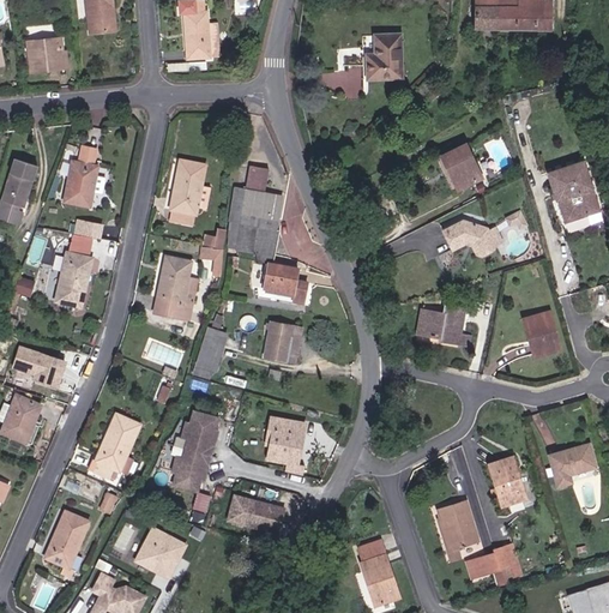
[(104,8),(113,7),(112,0),(86,0),(92,37),(109,34),(104,8)]
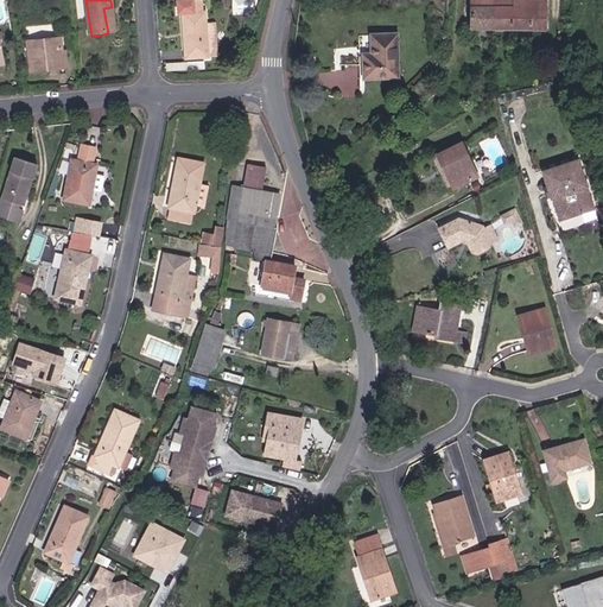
[(198,0),(176,0),(177,11),(181,11),(183,57),(205,56),(203,10),(200,10),(198,0)]
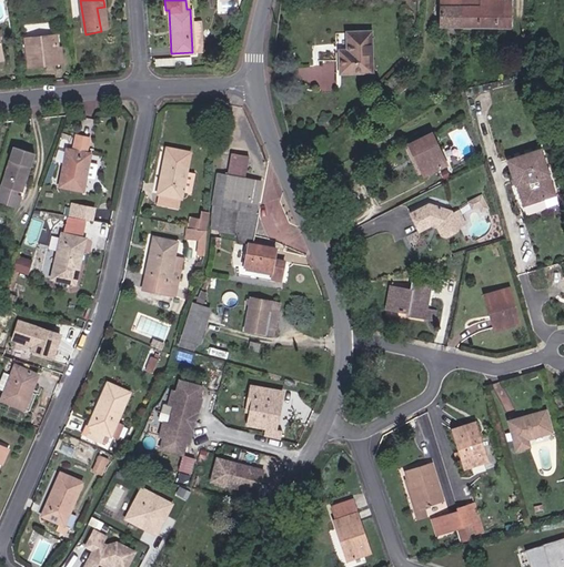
[(437,0),(437,27),(457,27),(457,0),(437,0)]
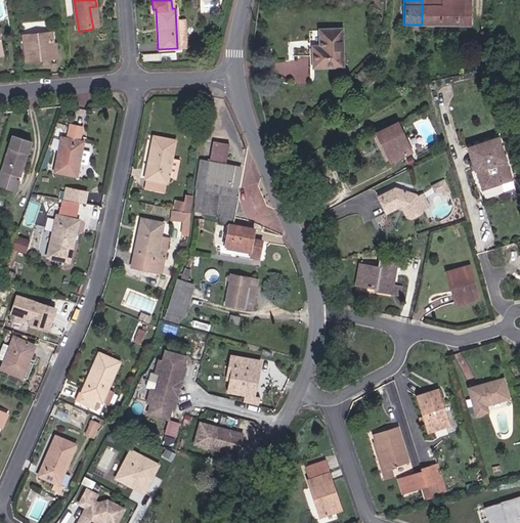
[(422,0),(422,25),(468,27),(468,0),(422,0)]
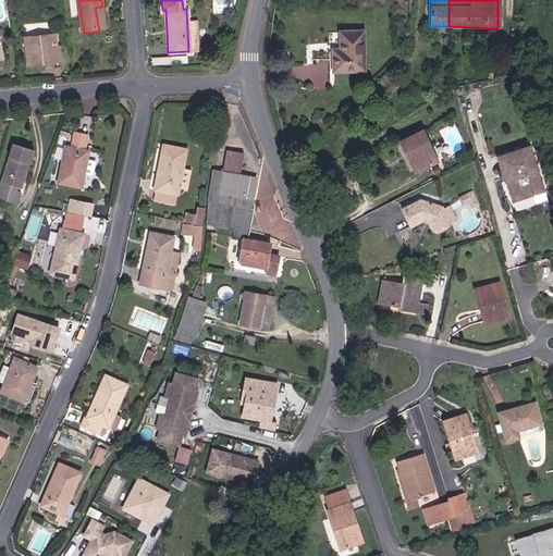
[(95,8),(99,31),(107,29),(102,7),(95,8)]
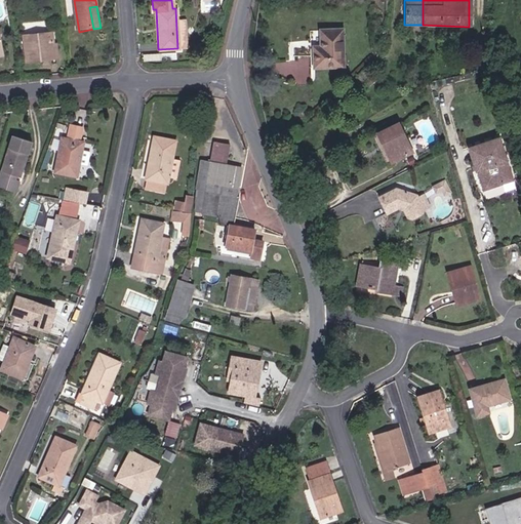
[(24,61),(34,59),(33,53),(46,52),(45,42),(50,41),(48,30),(21,33),(24,61)]
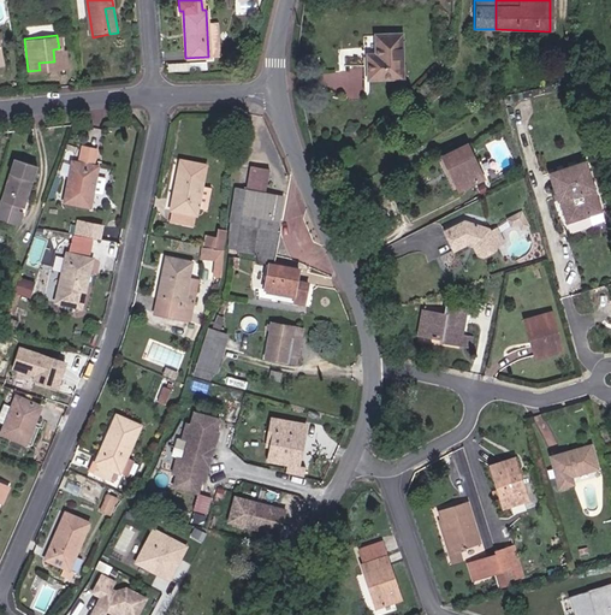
[(390,35),(361,36),(361,58),(355,58),(355,83),(392,82),(390,35)]
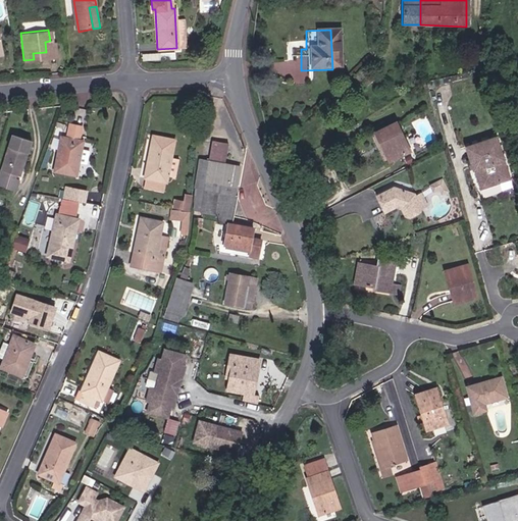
[(53,41),(50,41),(45,42),(46,52),(33,53),(34,59),(55,56),(53,41)]
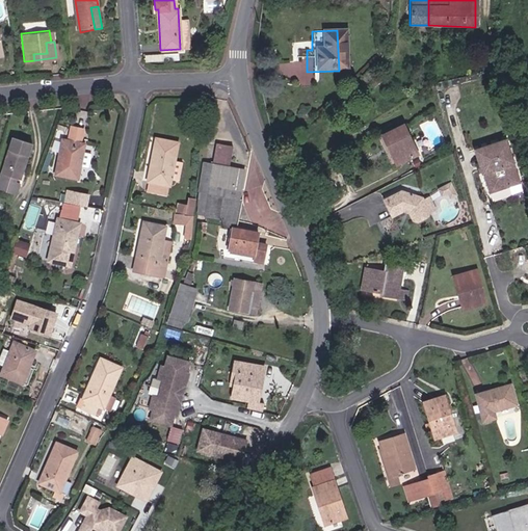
[(402,120),(378,130),(384,141),(389,138),(398,158),(416,150),(402,120)]
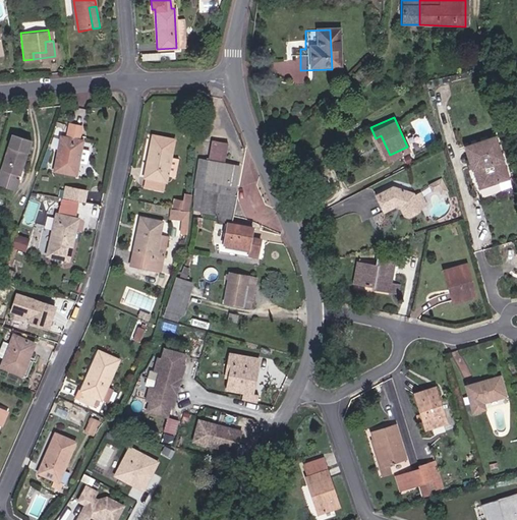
[(82,131),(83,122),(71,119),(69,129),(82,131)]
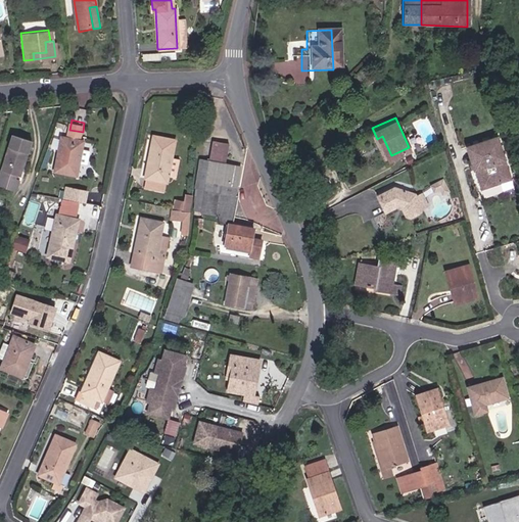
[(85,136),(63,132),(58,165),(80,170),(85,136)]
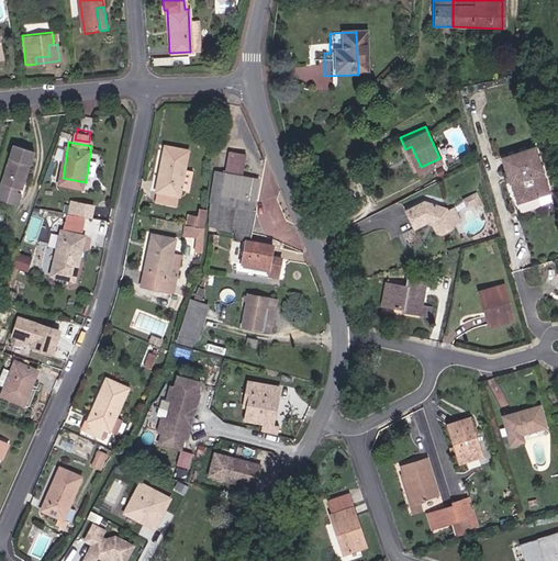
[(189,148),(166,145),(158,190),(181,193),(182,187),(186,167),(189,148)]
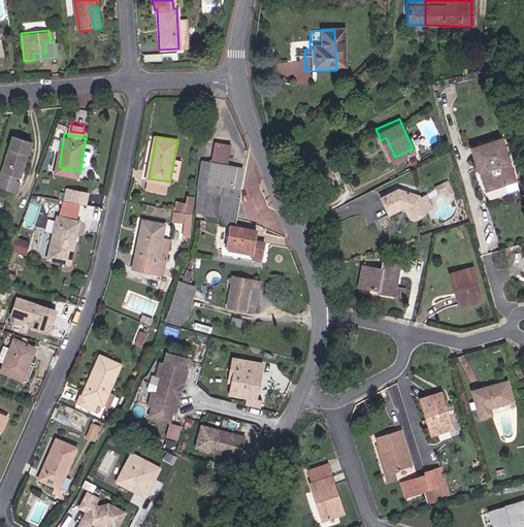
[(31,143),(11,137),(0,176),(0,188),(18,192),(20,183),(14,182),(15,176),(22,177),(31,143)]
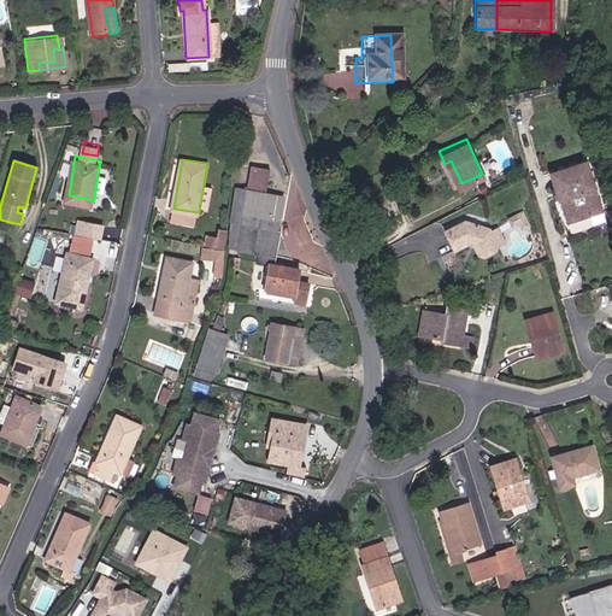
[(445,164),(455,186),(462,183),(451,160),(445,164)]
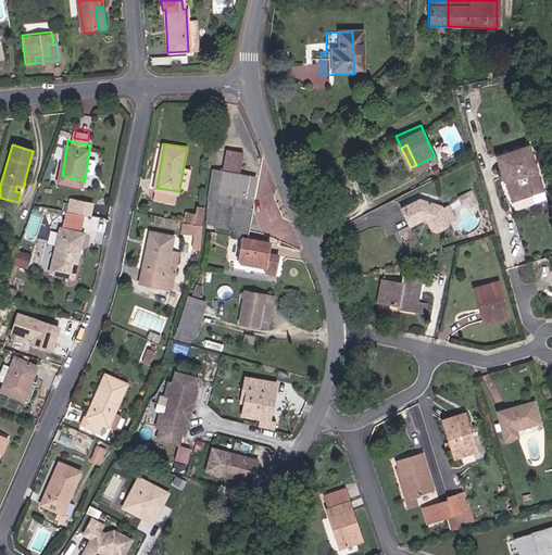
[(528,144),(494,155),(497,162),(530,152),(528,144)]
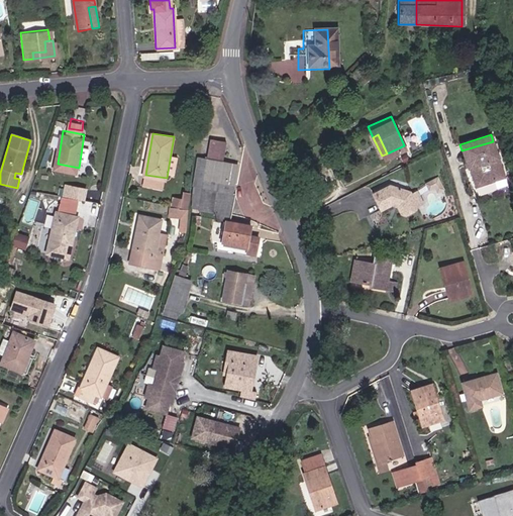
[(220,144),(207,141),(199,179),(219,184),(219,187),(224,188),(228,165),(216,163),(220,144)]
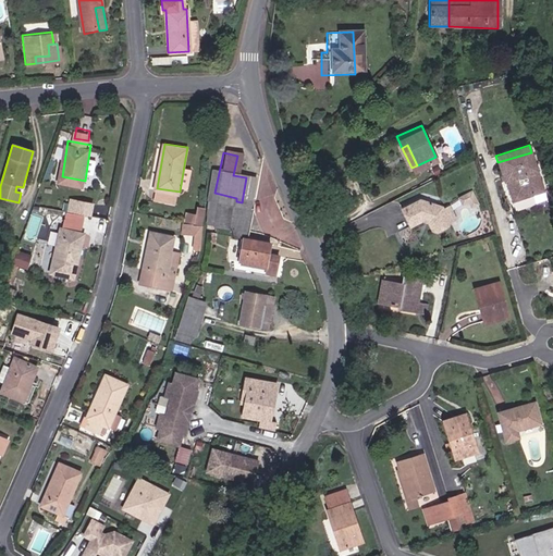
[(542,192),(531,152),(498,162),(504,181),(505,181),(512,202),(542,192)]
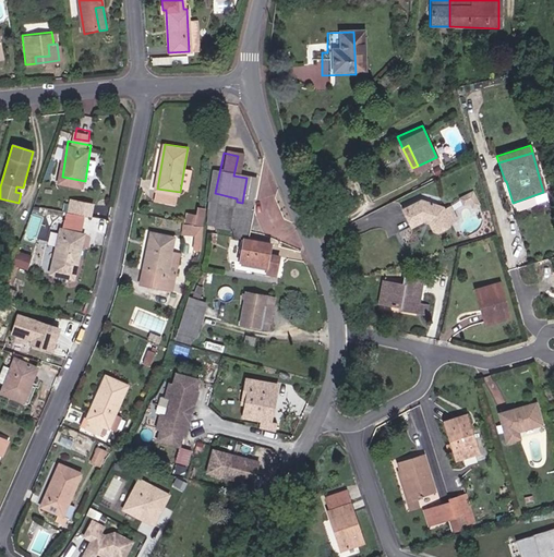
[(190,188),(193,167),(184,166),(181,185),(190,188)]
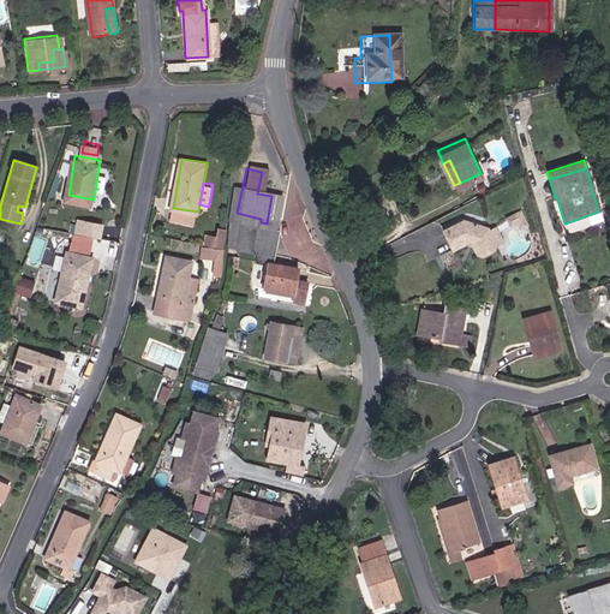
[(197,224),(198,212),(173,208),(171,220),(197,224)]
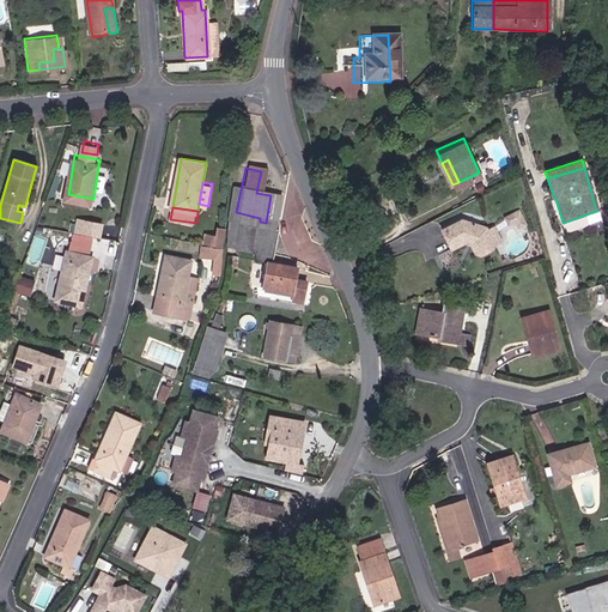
[(271,231),(263,231),(266,223),(260,222),(260,218),(236,212),(228,252),(260,259),(253,291),(281,296),(281,292),(293,295),(296,284),(285,280),(286,270),(263,265),(271,231)]
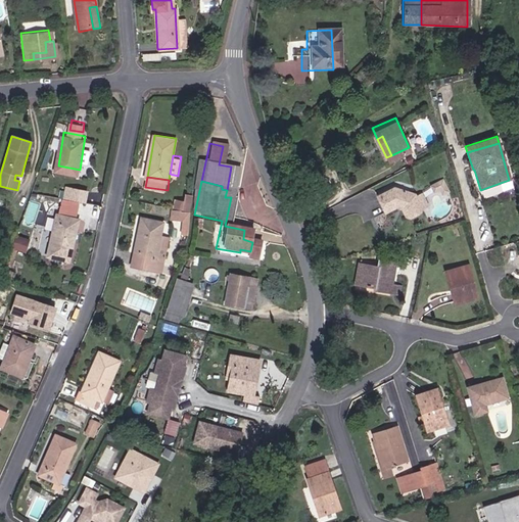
[(420,205),(413,191),(394,185),(375,194),(383,210),(397,204),(403,214),(410,216),(419,210),(420,205)]
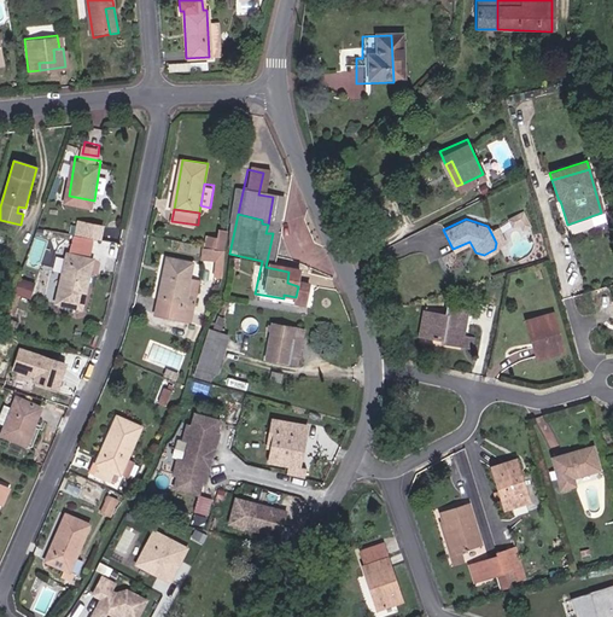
[(103,236),(105,223),(81,220),(79,231),(103,236)]
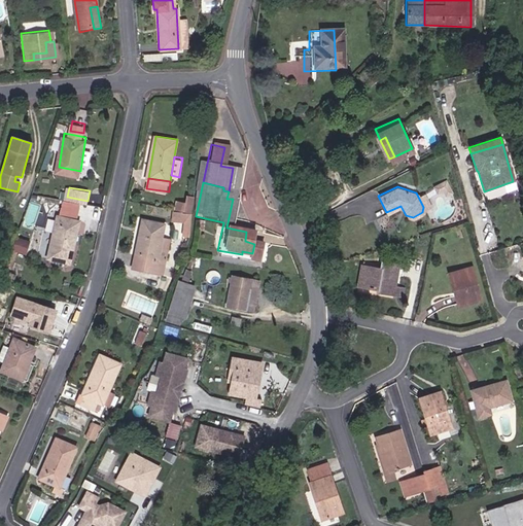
[(421,190),(416,193),(423,207),(428,204),(421,190)]
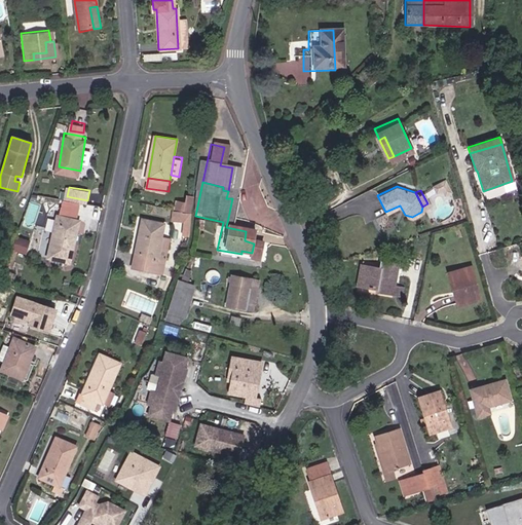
[(170,204),(188,207),(188,197),(179,196),(171,196),(170,204)]
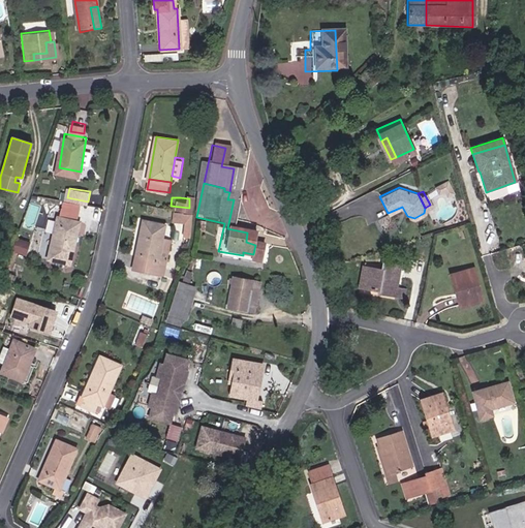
[(178,219),(189,218),(189,210),(178,211),(178,219)]
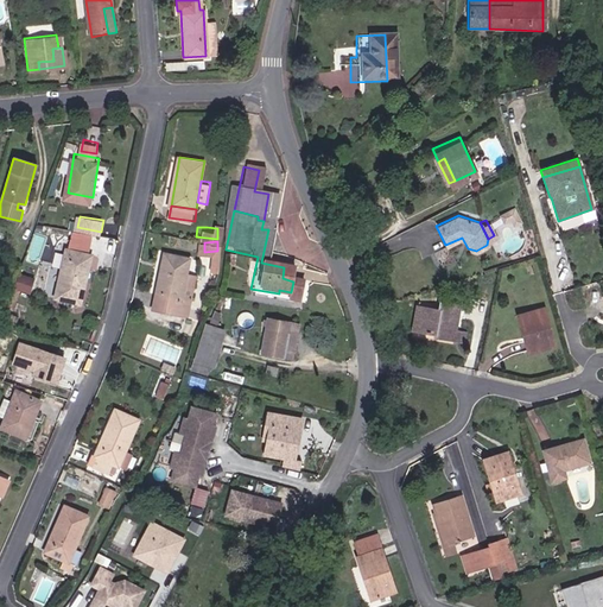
[(95,252),(69,247),(57,297),(83,302),(95,252)]
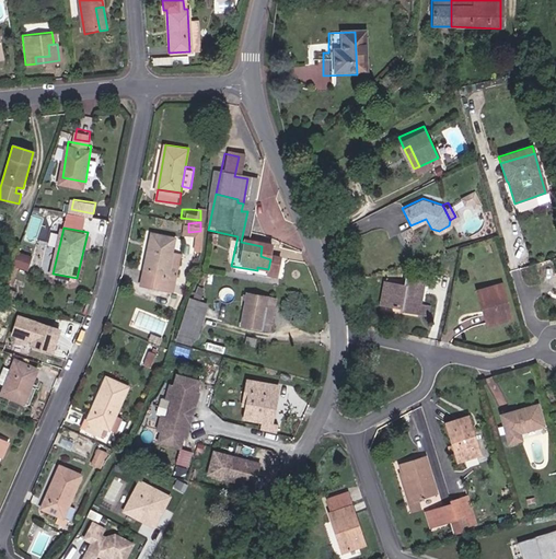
[(180,235),(154,232),(147,286),(175,289),(178,272),(173,271),(180,235)]
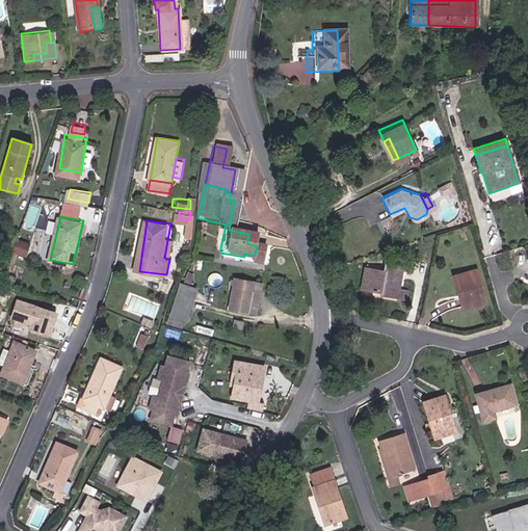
[(15,240),(10,253),(23,257),(27,244),(15,240)]
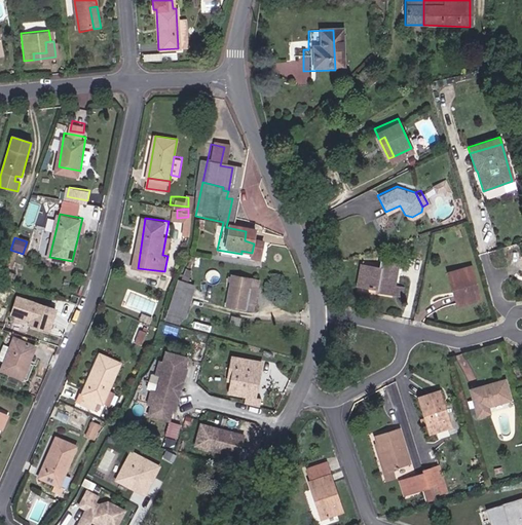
[(241,251),(241,254),(240,260),(250,262),(252,253),(241,251)]
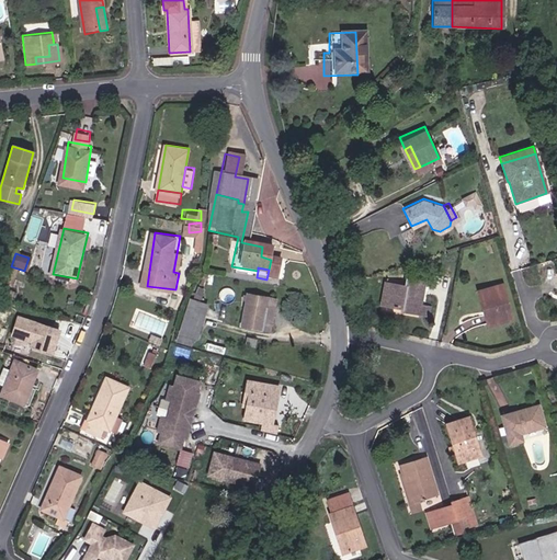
[(397,276),(397,283),(379,282),(376,304),(395,306),(395,311),(423,313),(424,305),(419,305),(421,278),(397,276)]
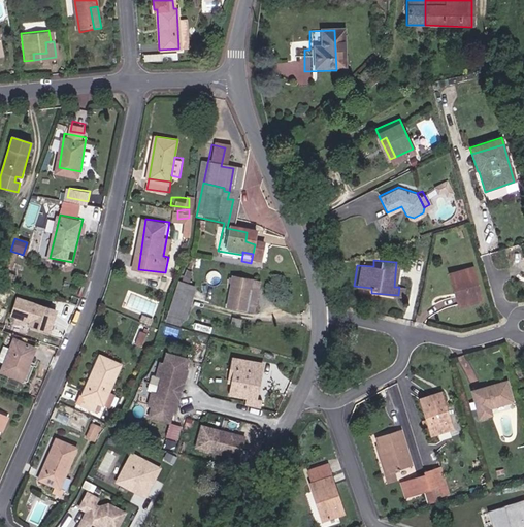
[(462,303),(480,297),(470,266),(453,271),(462,303)]
